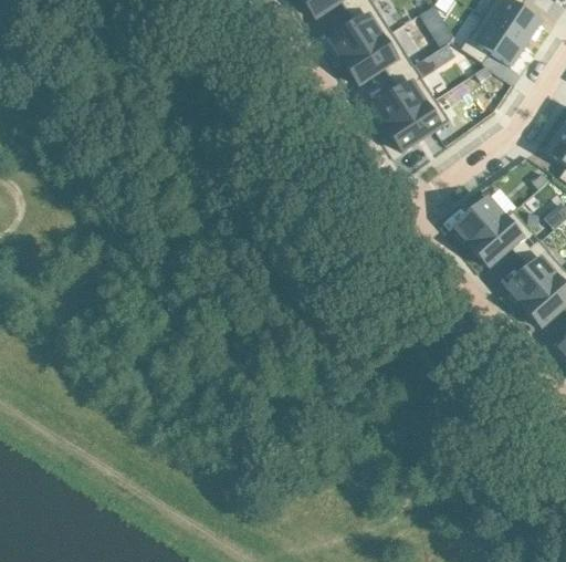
[(305,0),(316,18),(341,1),(348,12),(367,0),(305,0)]
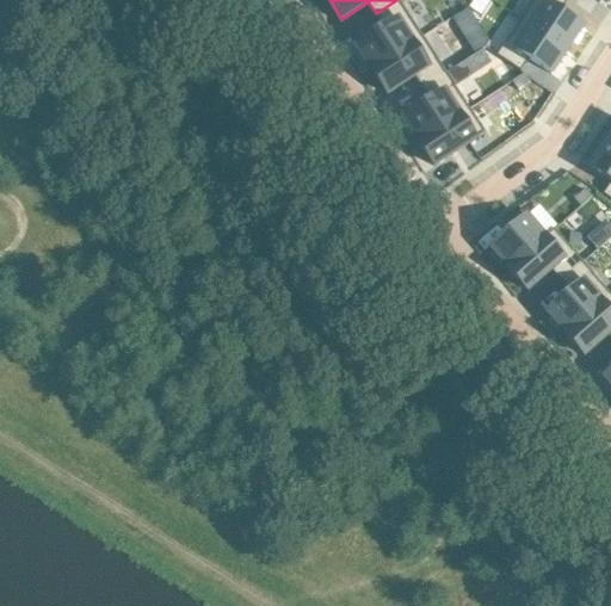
[(359,45),(356,48),(363,60),(366,57),(372,67),(414,41),(399,17),(408,11),(401,0),(396,0),(376,13),(383,26),(357,43),(359,45)]
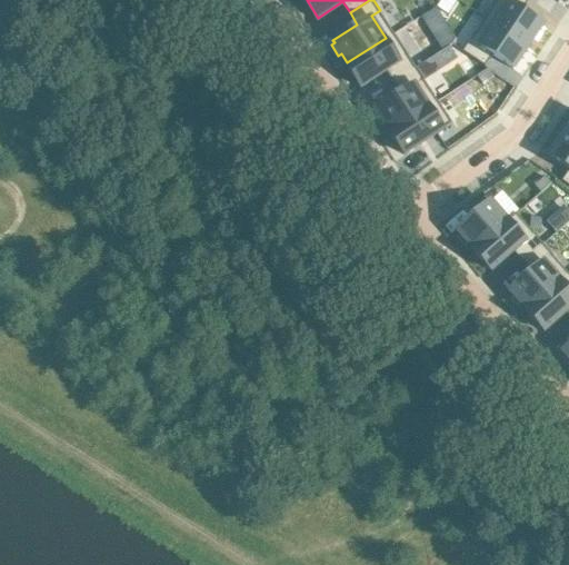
[(440,0),(437,6),(448,12),(457,0),(440,0)]
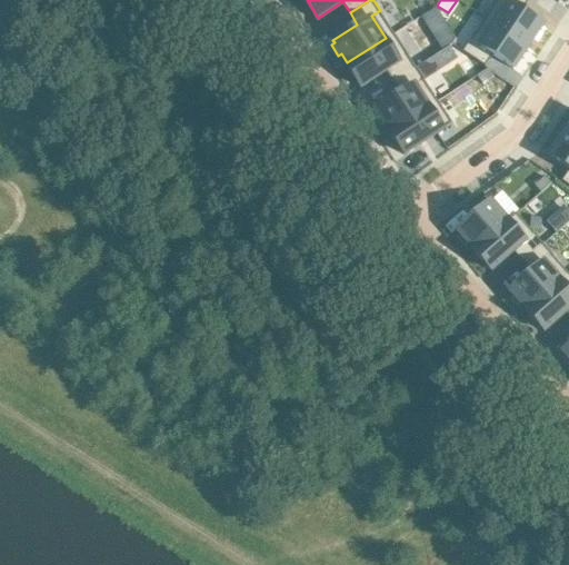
[(496,0),(486,16),(529,43),(543,22),(522,8),(528,0),(496,0)]
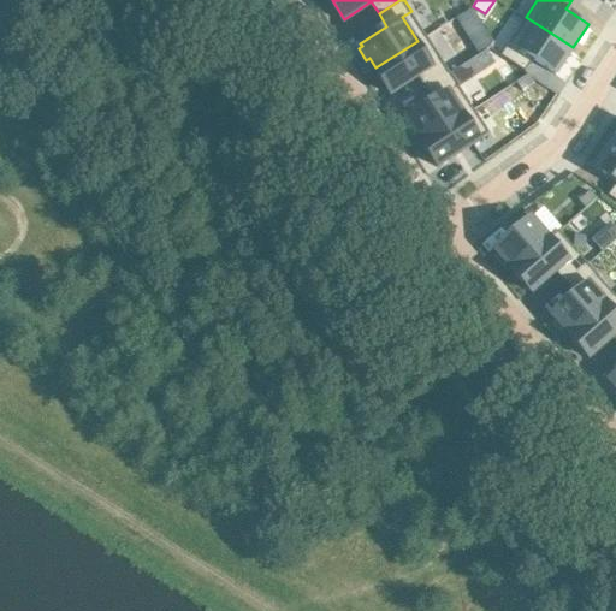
[(472,6),(455,17),(479,52),(490,45),(493,39),(472,6)]
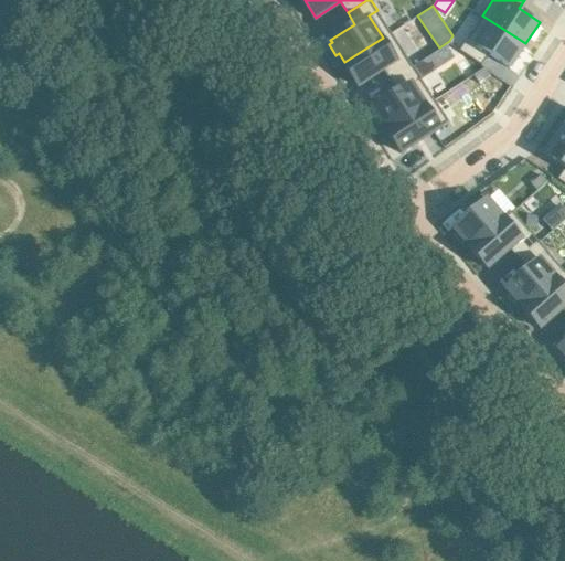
[(482,16),(460,49),(482,63),(490,52),(510,65),(525,43),(482,16)]
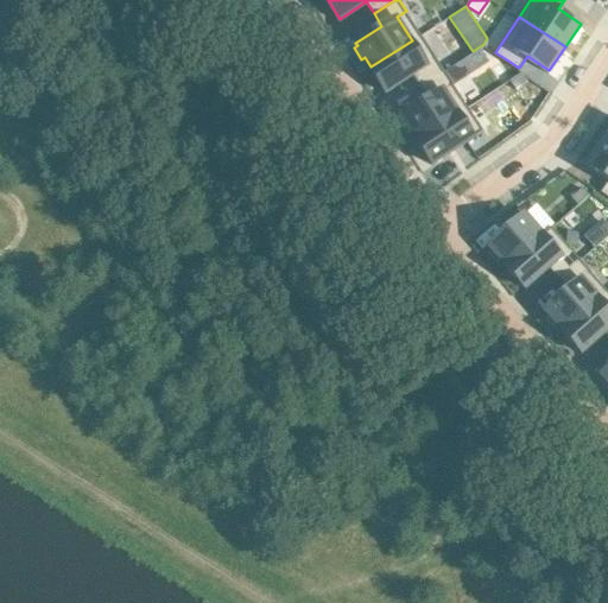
[(412,40),(371,67),(386,90),(412,74),(420,86),(444,70),(436,57),(428,63),(412,40)]
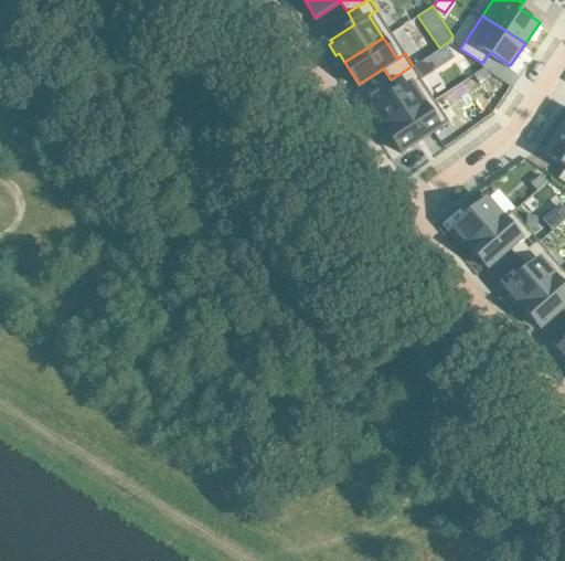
[(446,45),(414,66),(422,78),(454,57),(446,45)]
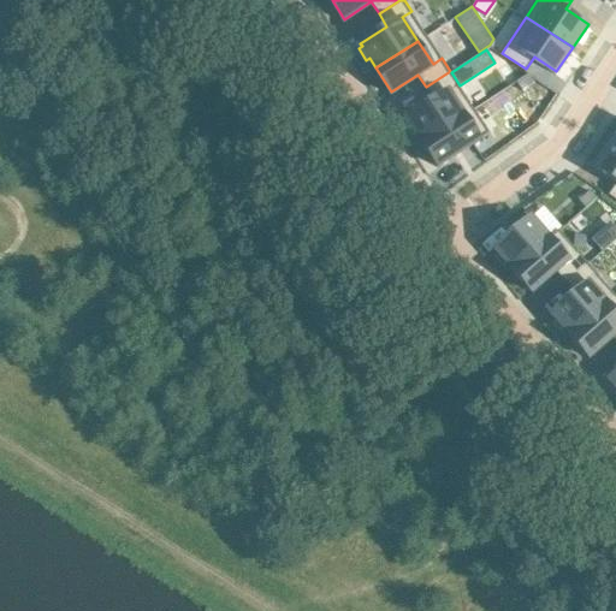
[(409,119),(406,122),(413,132),(416,130),(424,140),(465,113),(449,89),(458,83),(450,71),(426,87),(434,99),(408,116),(409,119)]
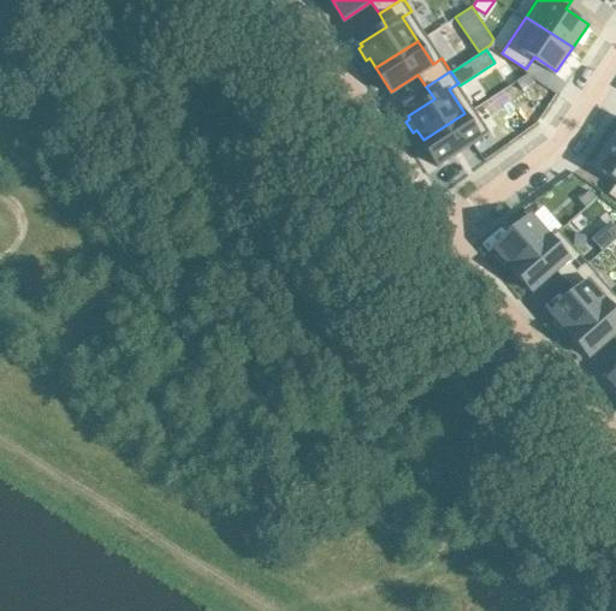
[(528,71),(516,79),(522,87),(534,79),(528,71)]
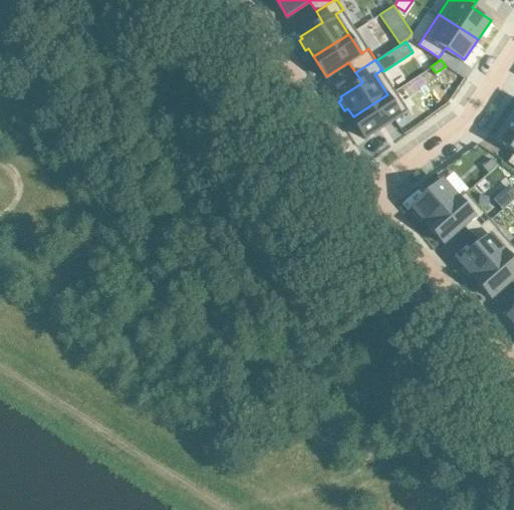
[(388,94),(353,116),(365,137),(389,122),(396,133),(416,119),(409,108),(401,113),(388,94)]
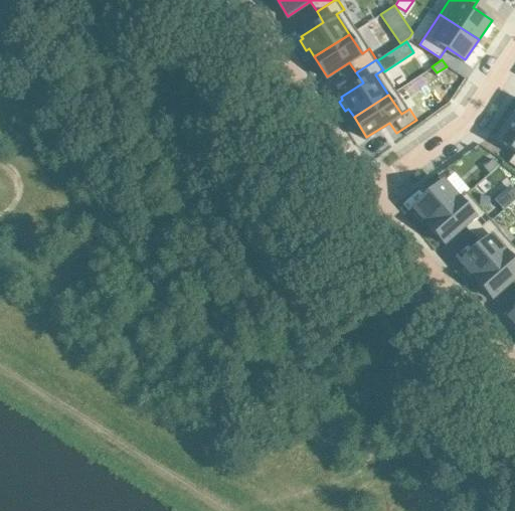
[(514,121),(510,118),(497,138),(514,150),(514,151),(509,161),(514,164),(514,121)]
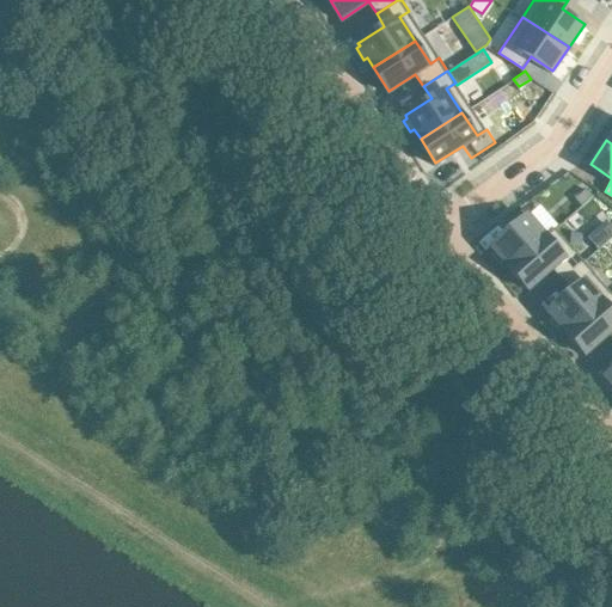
[(587,186),(575,196),(582,203),(593,194),(587,186)]
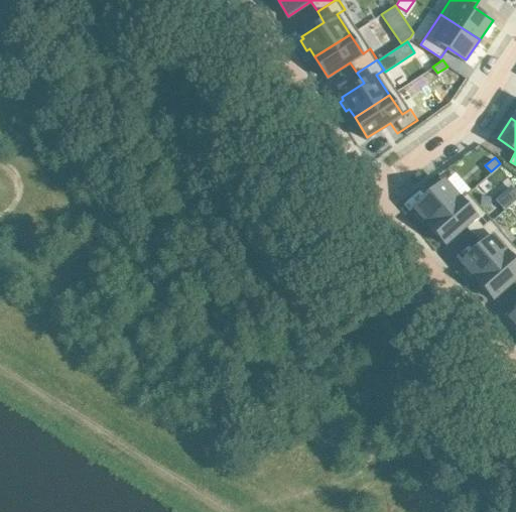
[(431,192),(444,179),(440,175),(426,185),(431,192)]
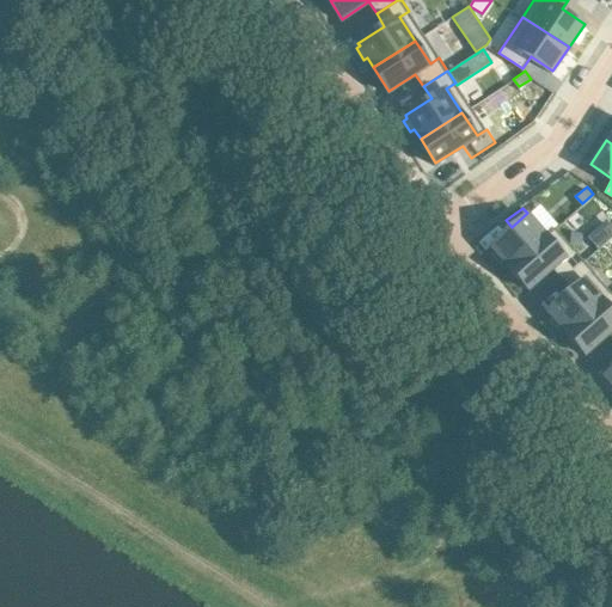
[(494,247),(490,250),(500,259),(502,257),(509,265),(509,267),(546,234),(545,234),(527,213),(491,245),(494,247)]
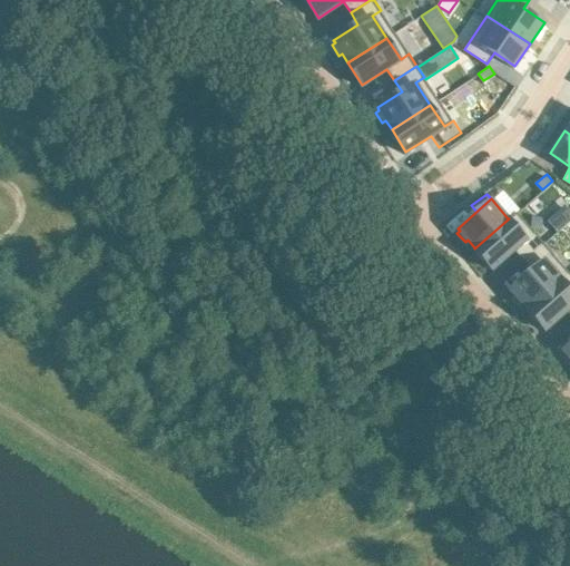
[(569,208),(567,205),(550,220),(559,230),(569,220),(569,208)]
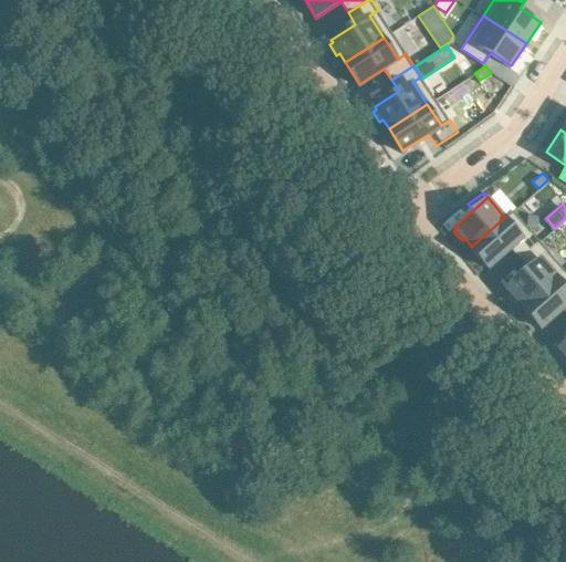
[(505,217),(471,247),(489,267),(511,247),(520,258),(540,240),(513,210),(513,209),(504,217),(505,217)]
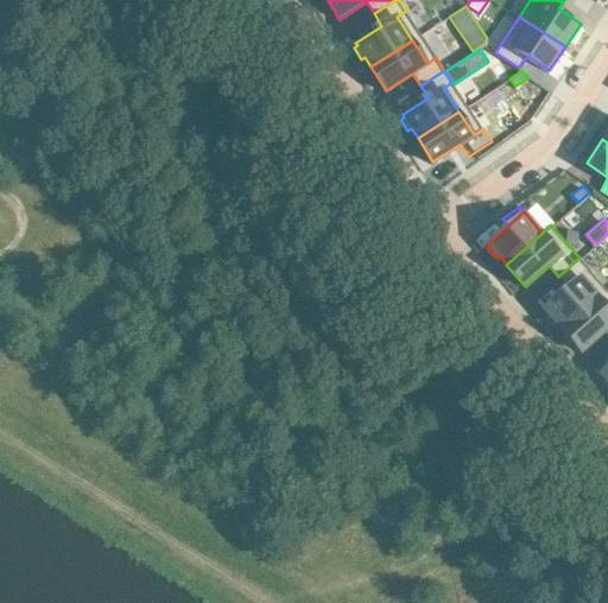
[(546,310),(544,312),(552,323),(556,321),(563,328),(562,329),(563,329),(607,290),(607,289),(580,258),(558,277),(568,287),(545,308),(546,310)]
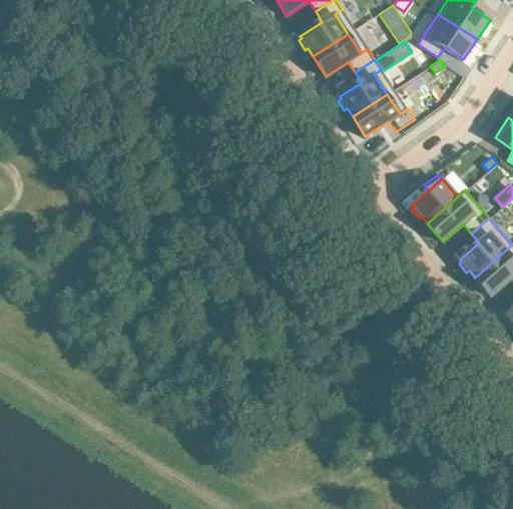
[(512,244),(475,278),(491,296),(511,279),(512,281),(512,244)]
